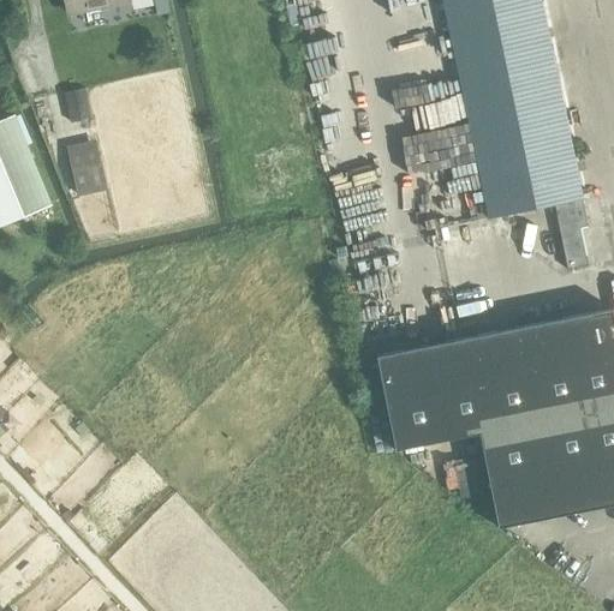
[(131,3),(130,0),(66,0),(70,17),(131,3)]
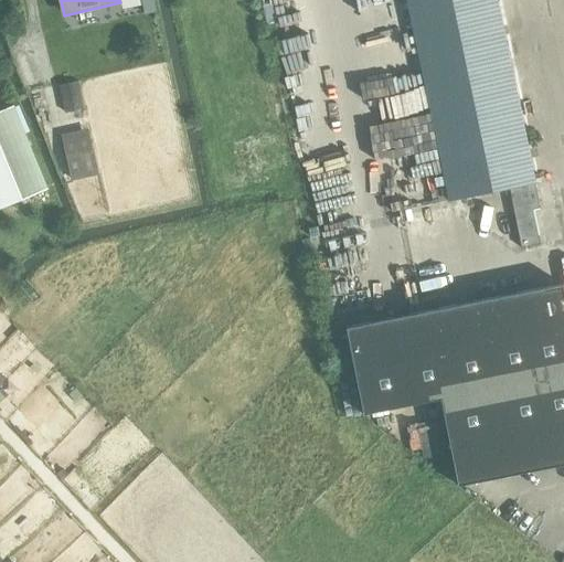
[(406,0),(449,204),(510,191),(522,250),(540,247),(538,240),(533,212),(542,211),(542,210),(525,134),(497,0),(406,0)]
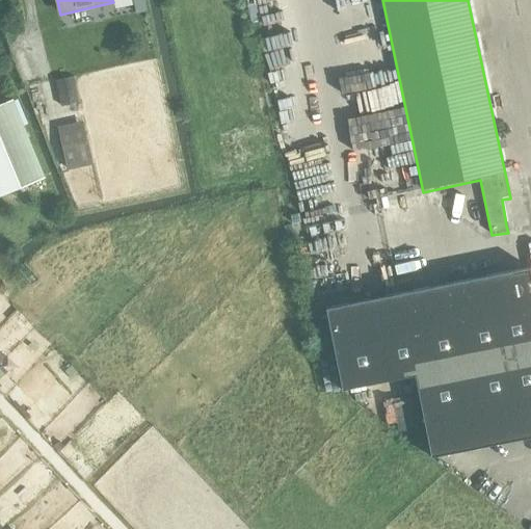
[(75,79),(57,83),(61,109),(80,105),(75,79)]
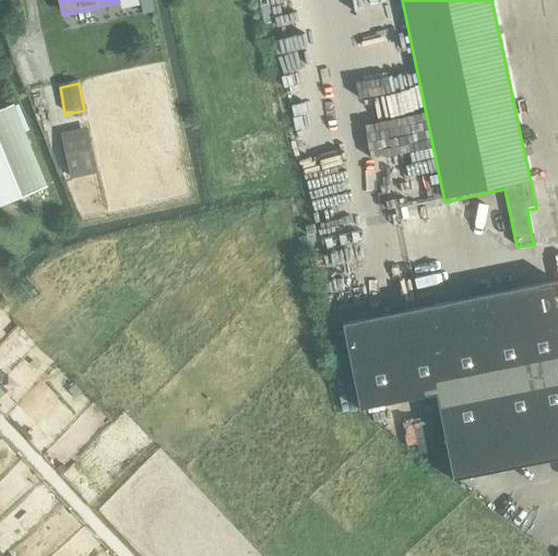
[(0,209),(47,190),(12,107),(0,111),(0,209)]
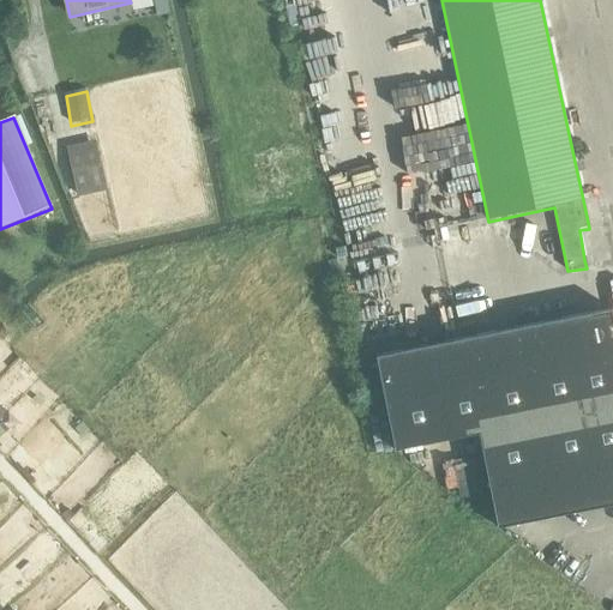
[(97,143),(67,150),(78,199),(108,193),(97,143)]
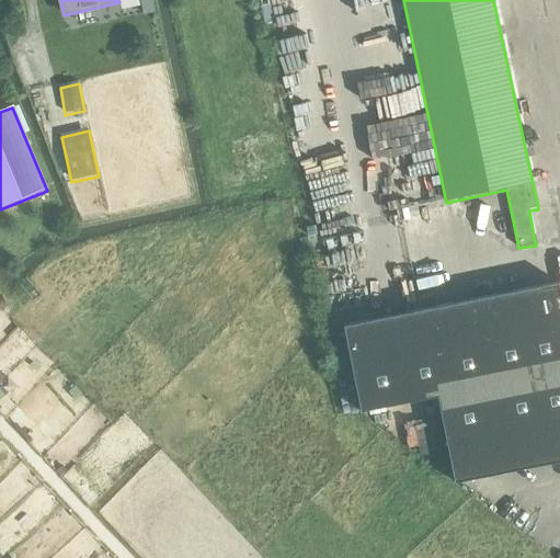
[(344,327),(361,412),(437,397),(454,484),(559,462),(559,296),(557,282),(355,323),(344,327)]
